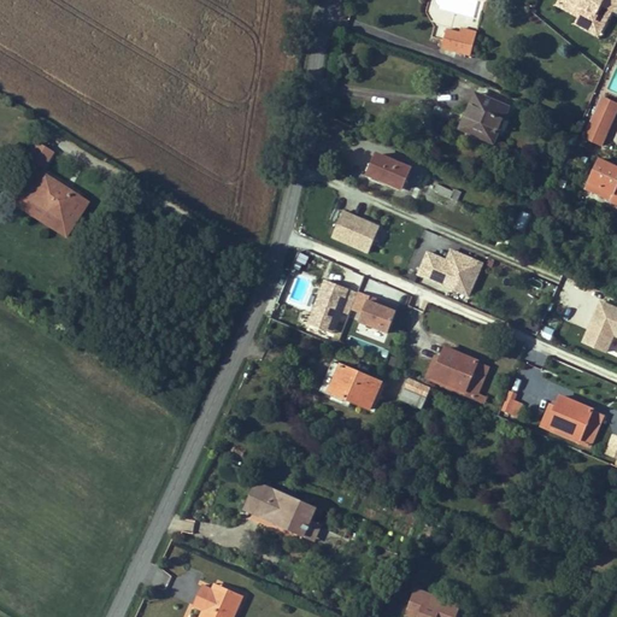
[(564,0),(559,10),(581,22),(586,13),(574,6),(575,4),(568,0),(564,0)]
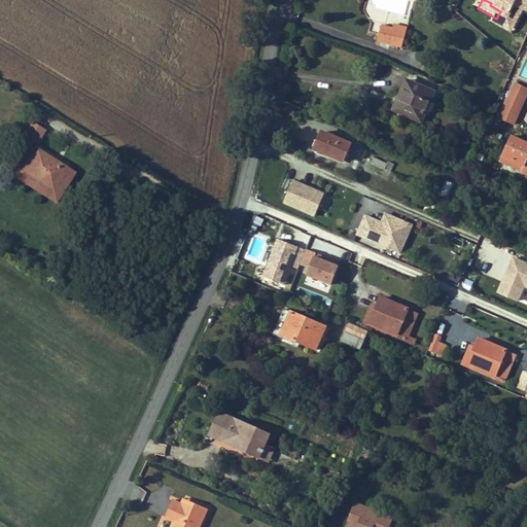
[(495,22),(515,32),(525,13),(526,14),(526,0),(517,0),(516,0),(485,0),(491,3),(490,5),(500,11),(496,19),(495,22)]
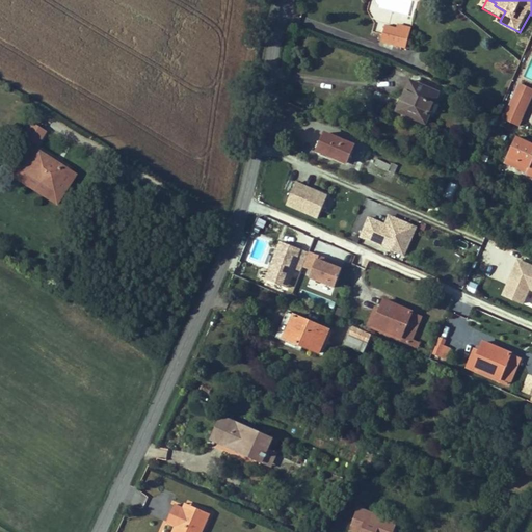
[(520,32),(500,22),(498,25),(519,35),(520,32)]
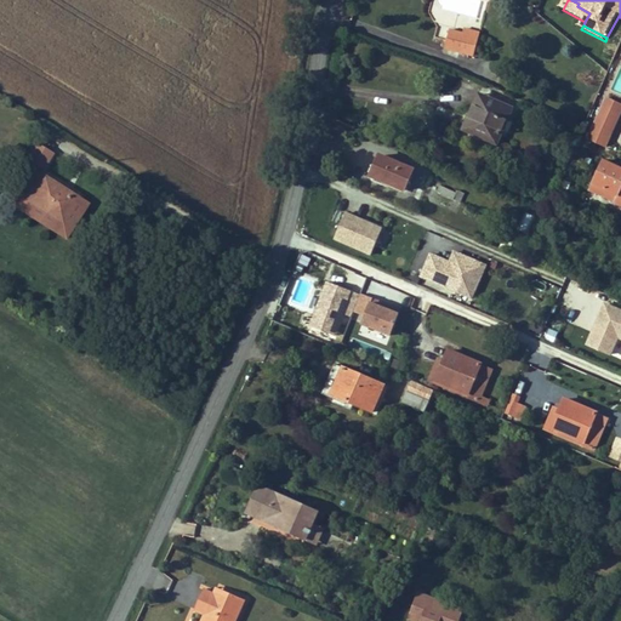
[(477,56),(480,36),(465,33),(450,30),(446,49),(477,56)]
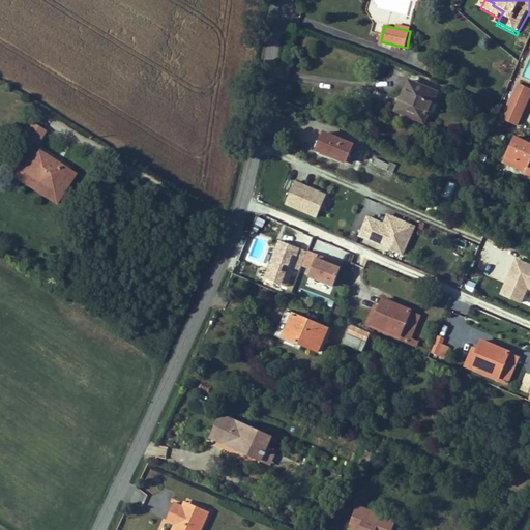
[(409,81),(401,100),(406,102),(413,83),(409,81)]
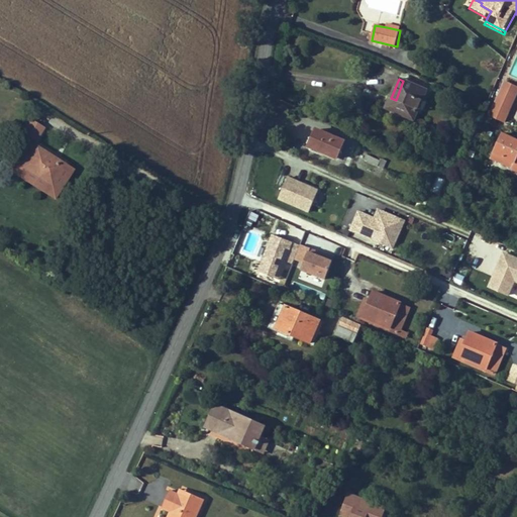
[(516,86),(504,80),(488,116),(505,123),(516,94),(516,86)]
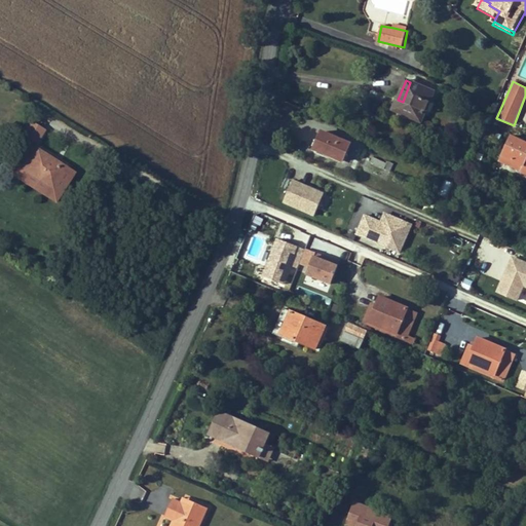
[(430,113),(435,104),(429,102),(434,92),(410,82),(403,102),(398,100),(393,109),(421,121),(425,112),(430,113)]
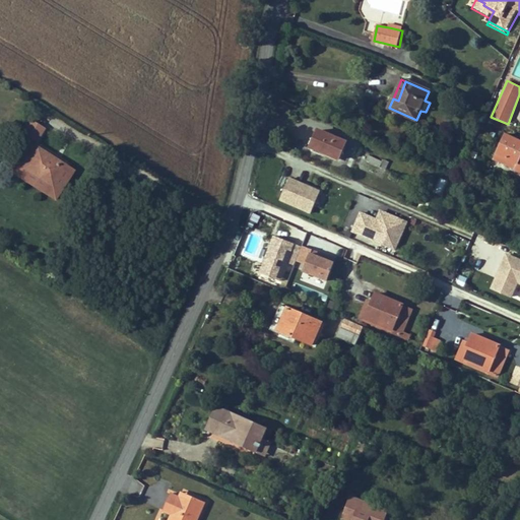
[(318,130),(311,147),(338,159),(346,142),(318,130)]
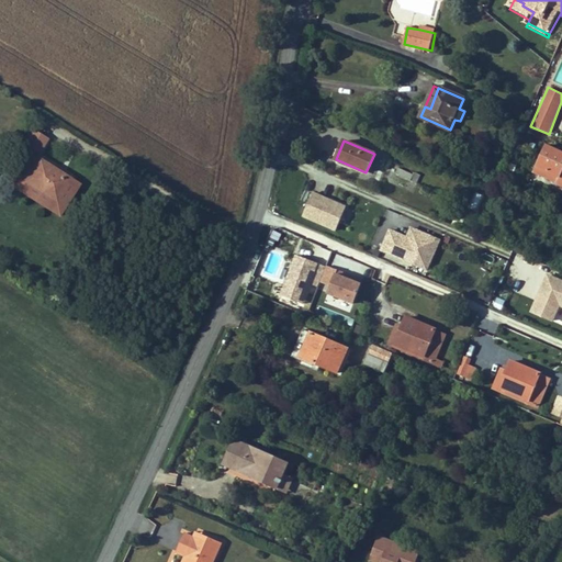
[(536,167),(560,177),(557,184),(561,186),(561,153),(546,146),(536,167)]
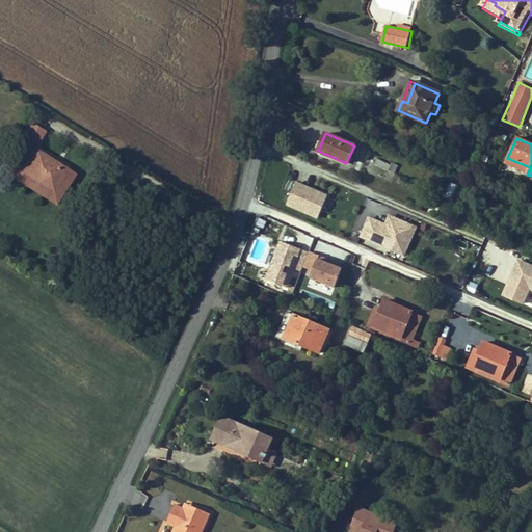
[(54,190),(67,169),(29,144),(16,166),(54,190)]
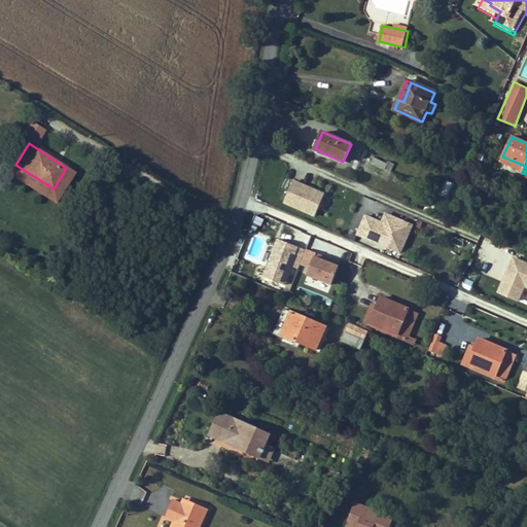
[(522,173),(525,166),(502,156),(500,163),(522,173)]
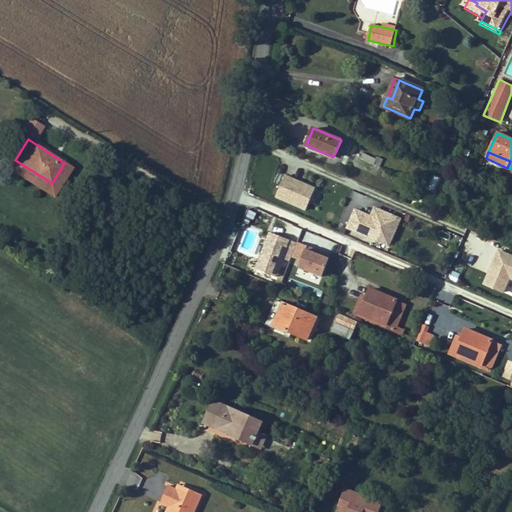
[(363,153),(361,158),(380,166),(383,159),(377,157),(377,160),(363,153)]
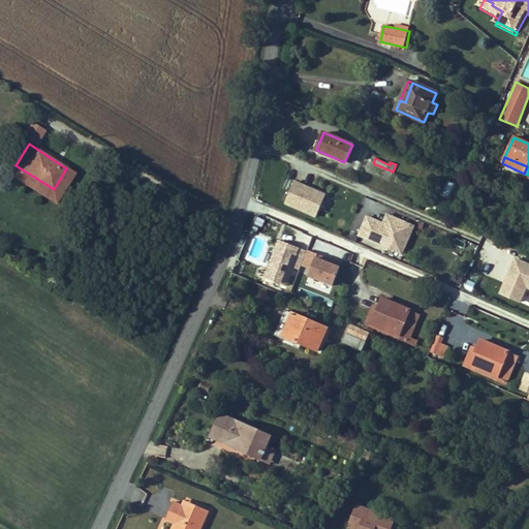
[(316,218),(325,193),(293,181),(283,205),(316,218)]
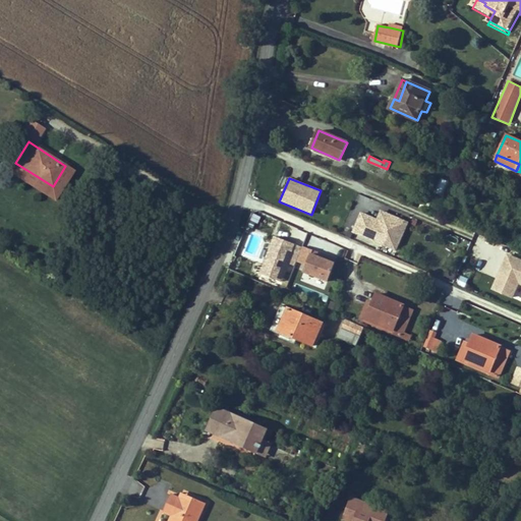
[(396,252),(408,222),(381,210),(377,219),(359,212),(350,234),(396,252)]
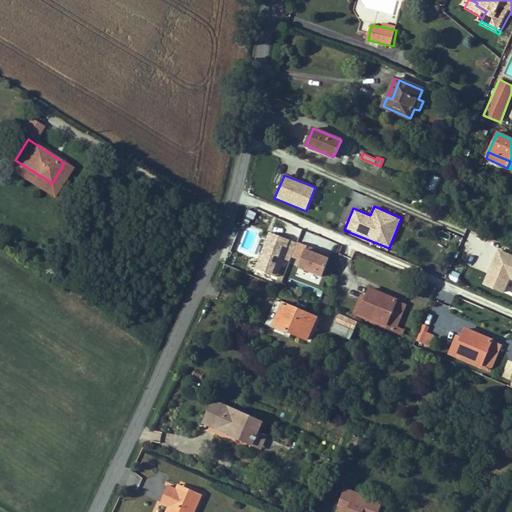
[(440,230),(438,235),(448,239),(450,234),(440,230)]
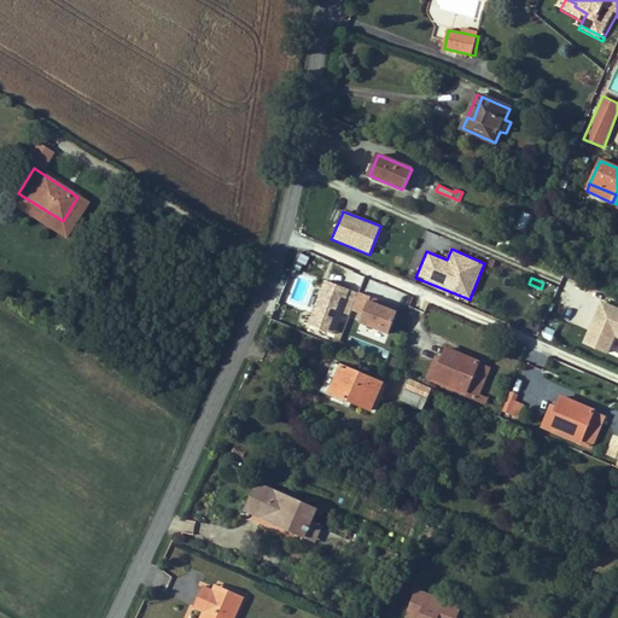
[(389,338),(398,308),(320,283),(307,327),(333,336),(342,312),(361,318),(356,332),(371,338),(372,333),(389,338)]
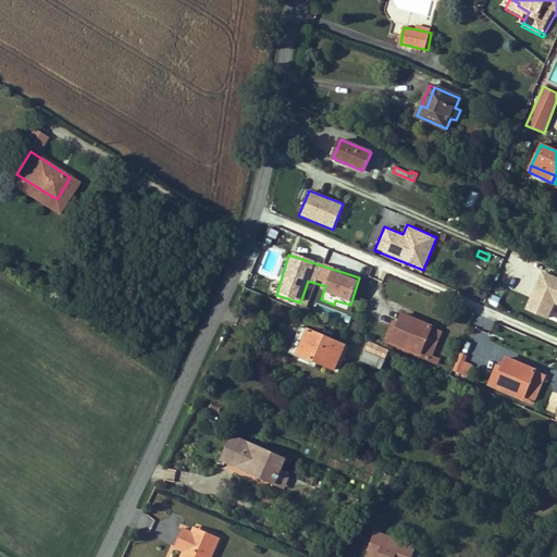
[(556,277),(540,271),(524,310),(556,322),(556,277)]
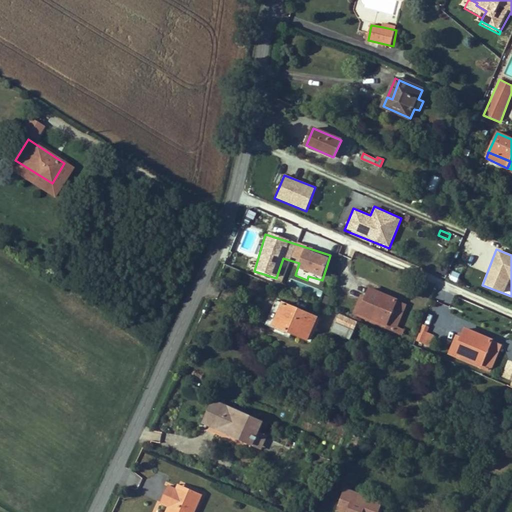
[(396,299),(370,288),(366,296),(359,313),(386,324),(396,299)]
